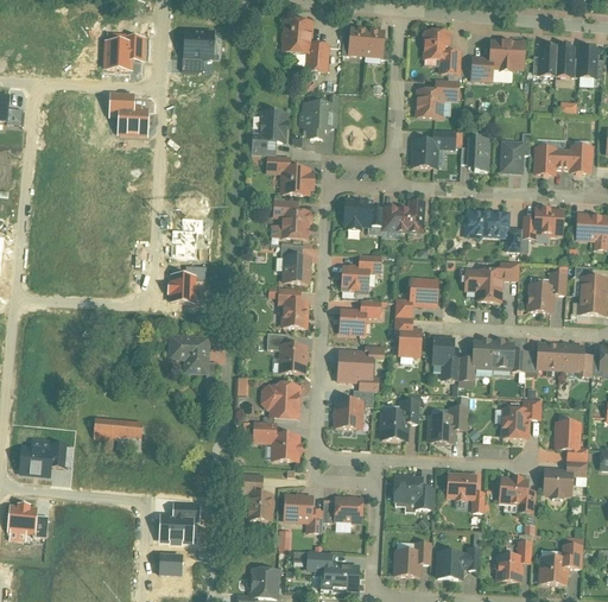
[(311,21),(286,20),(285,31),(283,32),(283,40),(284,42),(283,50),(308,52),(309,52),(310,43),(311,21)]
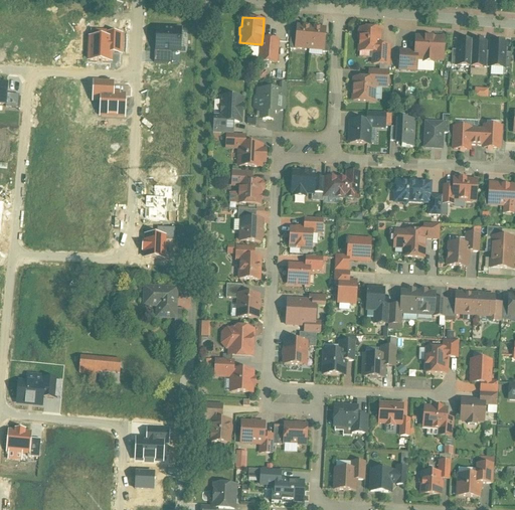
[(316,23),(307,22),(307,24),(298,23),(297,29),(296,44),(322,46),(323,46),(324,31),(325,25),(315,24),(316,23)]
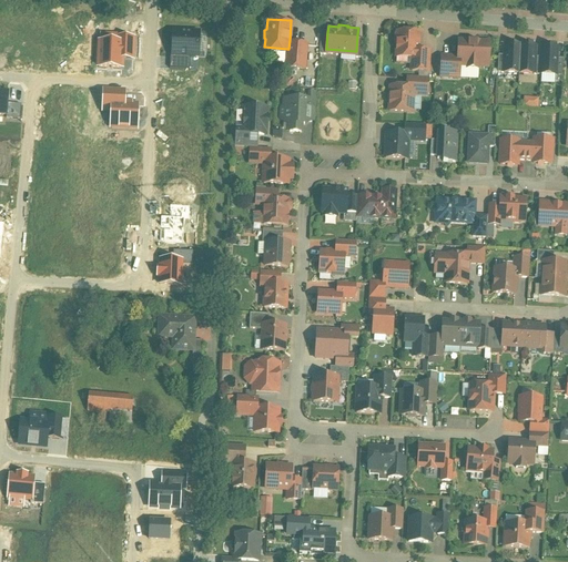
[(418,30),(397,29),(396,31),(395,39),(397,41),(396,53),(412,54),(417,54),(418,48),(418,30)]
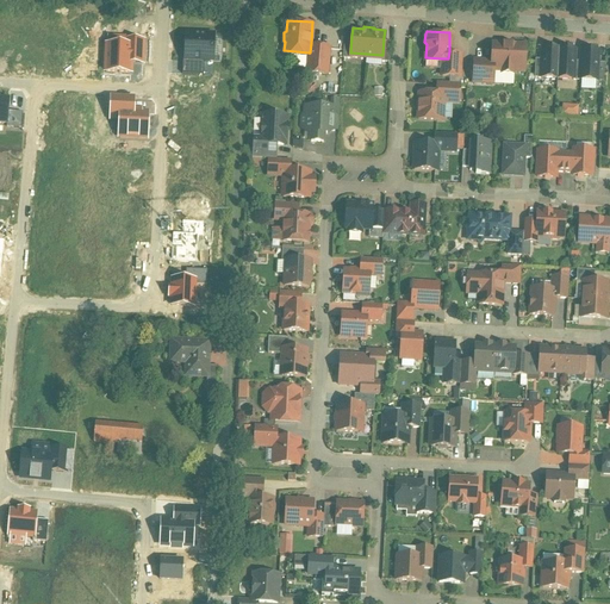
[(391,38),(384,37),(383,55),(381,55),(381,57),(390,58),(391,38)]
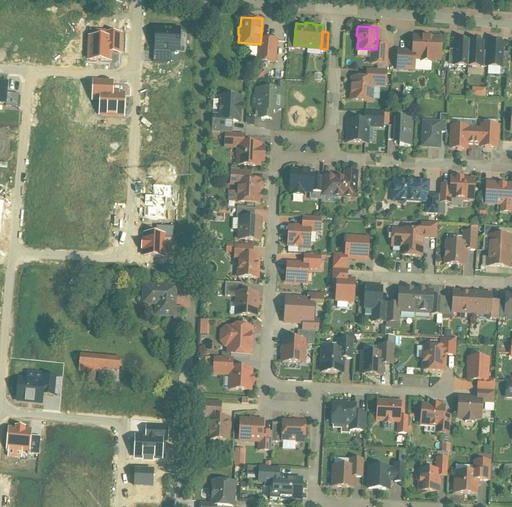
[(441,35),(414,33),(413,49),(413,55),(414,55),(421,56),(421,58),(431,58),(431,56),(439,57),(441,35)]
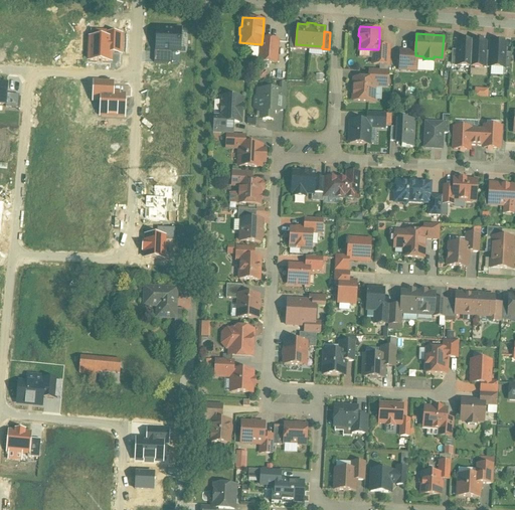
[(278,38),(263,36),(262,44),(261,44),(260,58),(277,59),(278,38)]
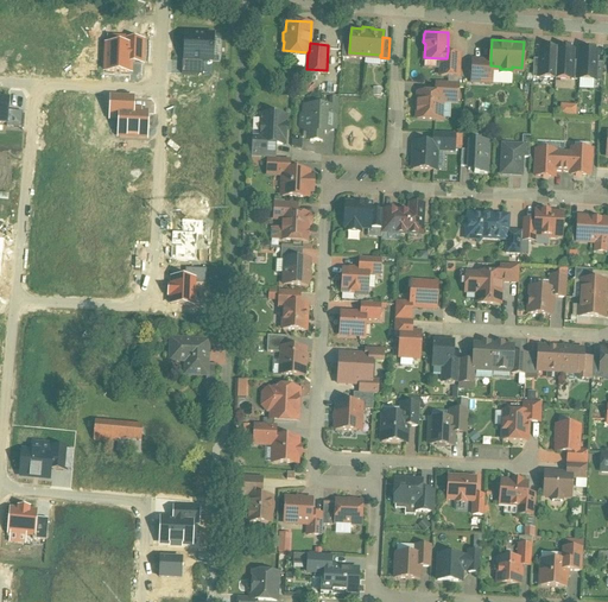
[(557,45),(540,44),(540,55),(539,73),(540,73),(556,74),(557,45)]
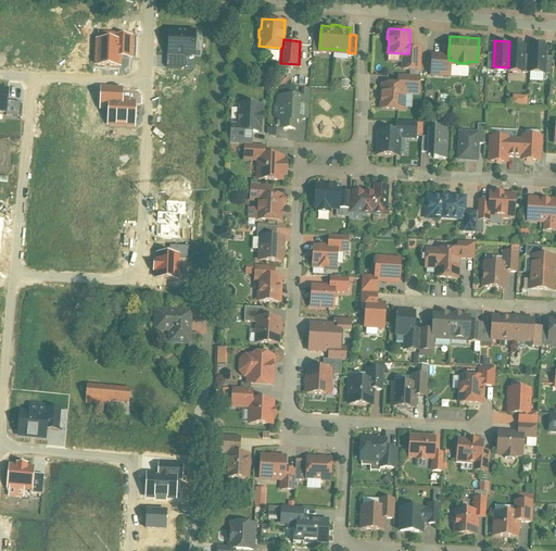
[(523,42),(509,41),(508,67),(521,69),(522,69),(523,52),(523,42)]
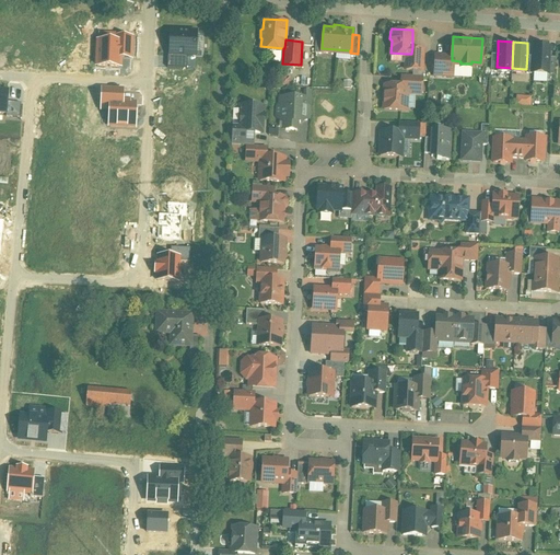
[(549,44),(534,43),(534,53),(533,69),(547,70),(548,70),(548,54),(549,44)]
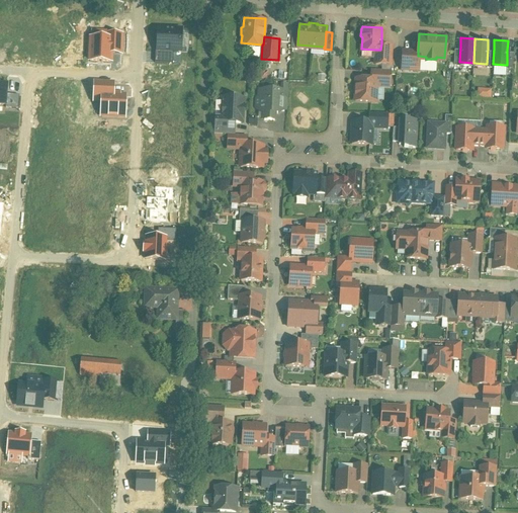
[(391,44),(381,44),(380,50),(375,50),(375,61),(391,62),(391,44)]
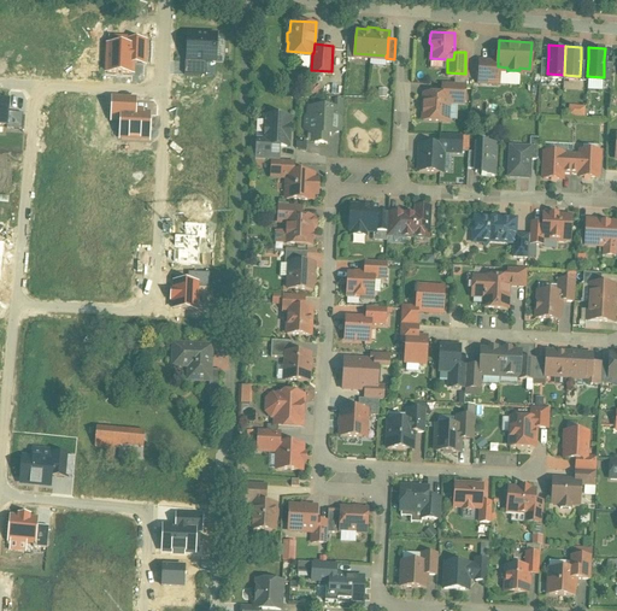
[(498,59),(480,58),(479,80),(498,81),(499,66),(498,66),(498,59)]
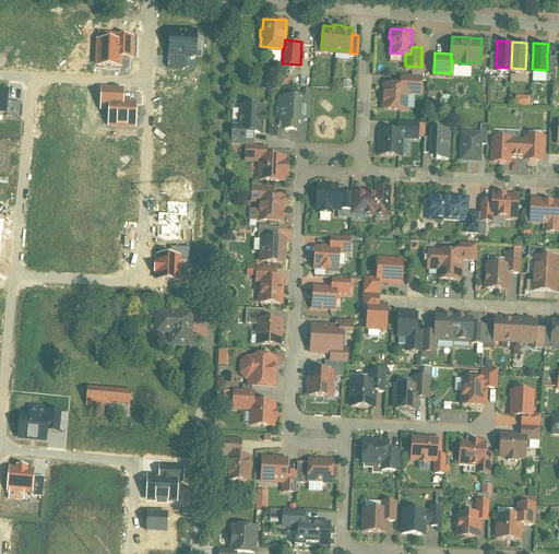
[(420,74),(401,72),(401,83),(406,83),(406,89),(419,90),(420,74)]
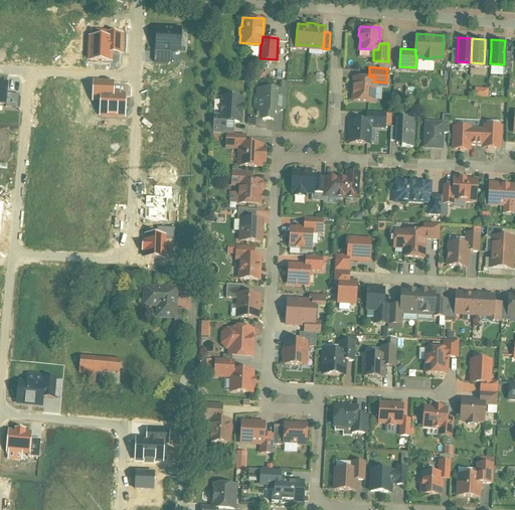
[(369,76),(354,75),(354,83),(353,85),(352,90),(353,91),(353,98),(373,99),(374,81),(374,76),(369,76)]
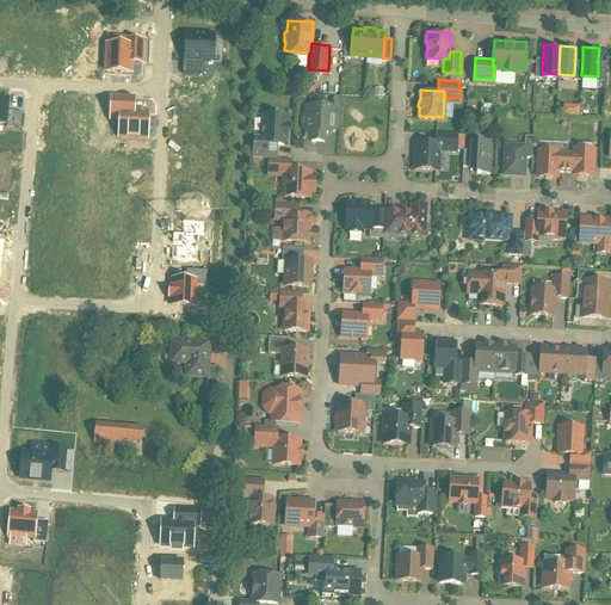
[(328,104),(307,103),(306,112),(302,112),(302,122),(308,129),(312,129),(312,137),(323,139),(323,130),(327,130),(328,104)]
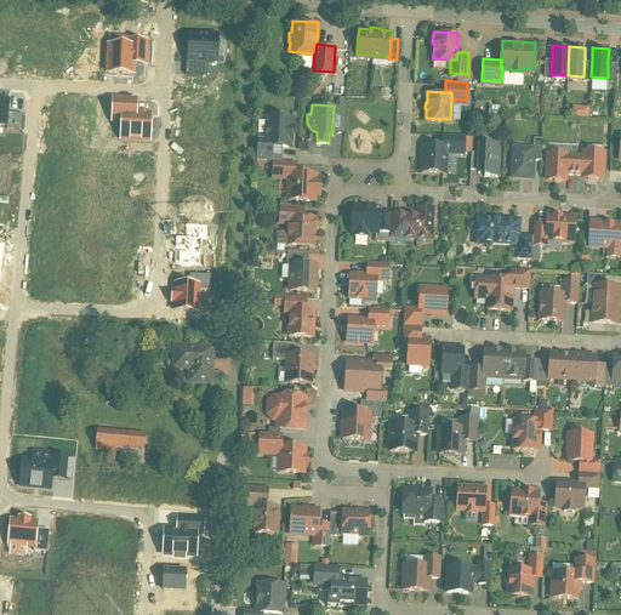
[(291,115),(267,114),(266,138),(266,142),(280,143),(290,143),(291,115)]
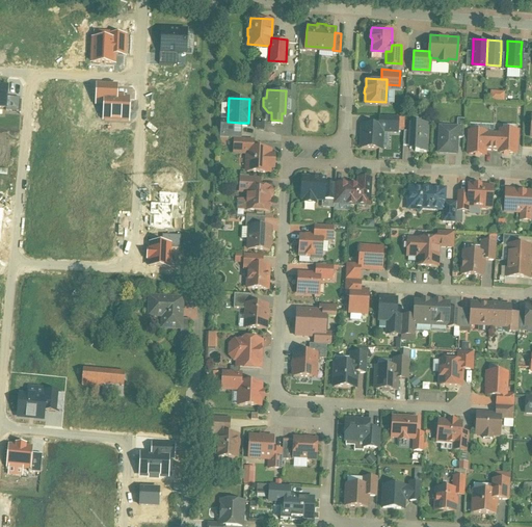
[(398,113),(379,112),(378,123),(382,123),(381,128),(397,129),(398,113)]
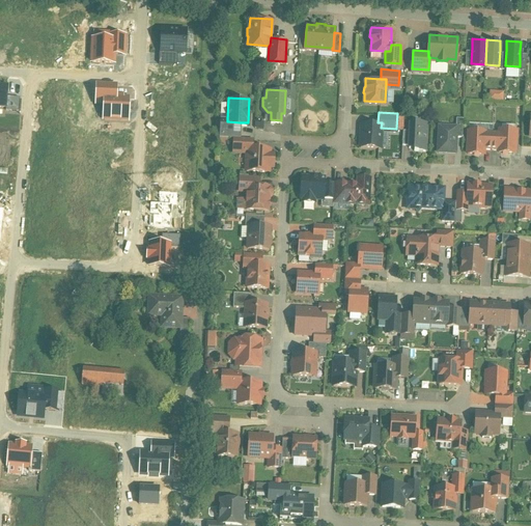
[(240,122),(227,121),(227,118),(222,118),(221,134),(234,135),(239,135),(240,122)]
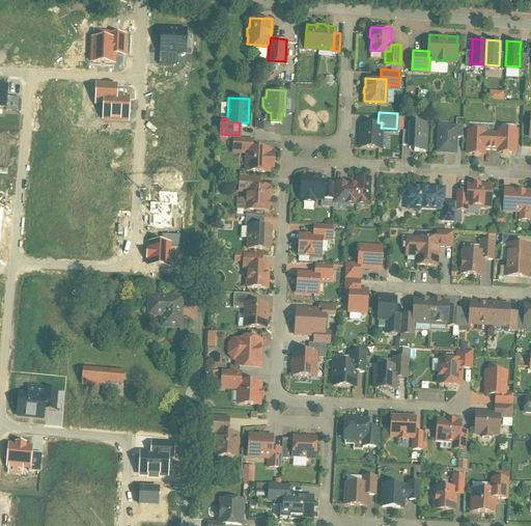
[(426,121),(410,120),(410,128),(409,142),(409,145),(414,145),(414,147),(425,148),(426,121)]
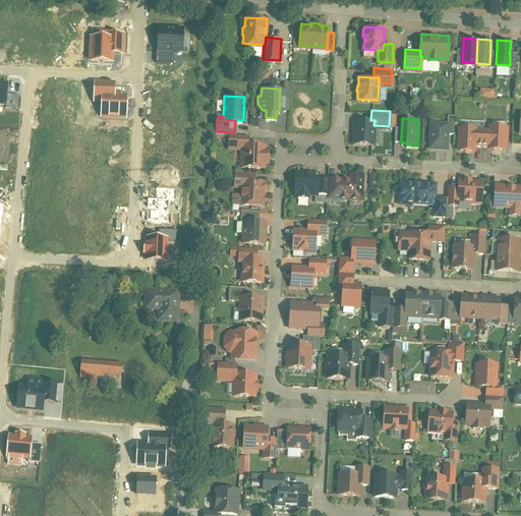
[(370,120),(355,119),(353,141),(372,142),(373,125),(374,120),(370,120)]
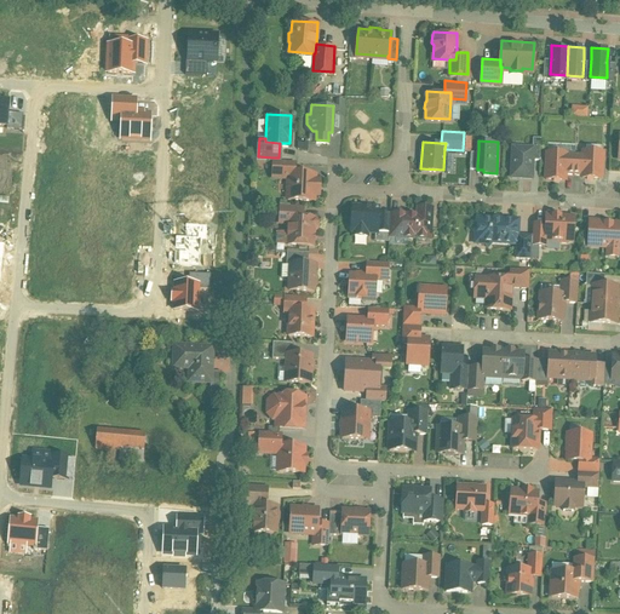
[(532,145),(512,144),(511,173),(532,174),(532,156),(533,145),(532,145)]
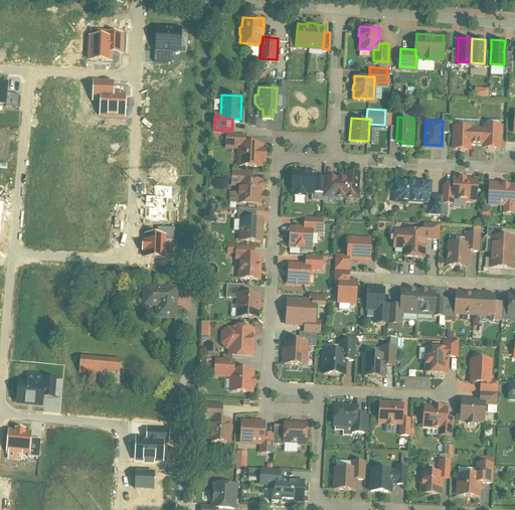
[(500,124),(484,123),(484,126),(483,142),(483,144),(499,145),(500,124)]
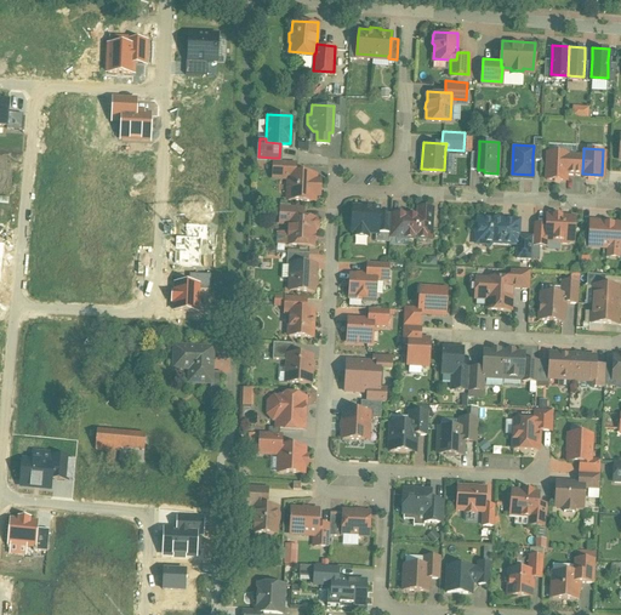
[(567,152),(548,151),(547,176),(565,177),(565,170),(567,152)]
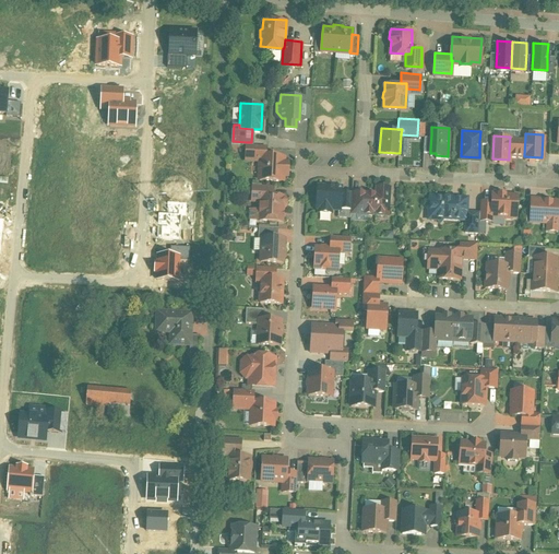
[(518,137),(510,137),(509,153),(516,154),(518,137)]
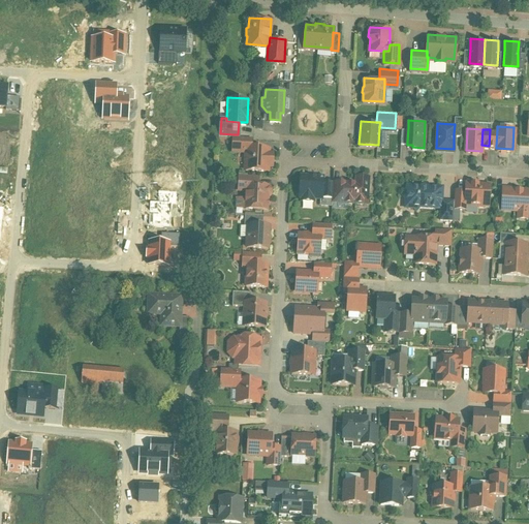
[(497,129),(490,129),(489,146),(496,146),(497,129)]
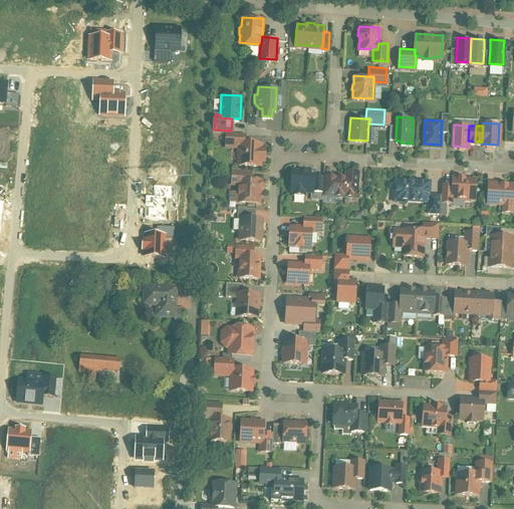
[(231,131),(227,131),(226,143),(240,144),(240,142),(244,142),(245,132),(231,131)]
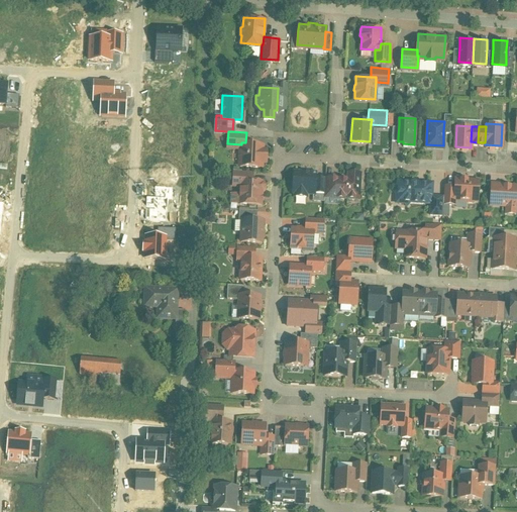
[(245,142),(241,142),(241,144),(240,164),(262,165),(262,160),(266,160),(267,148),(262,148),(263,143),(245,142)]
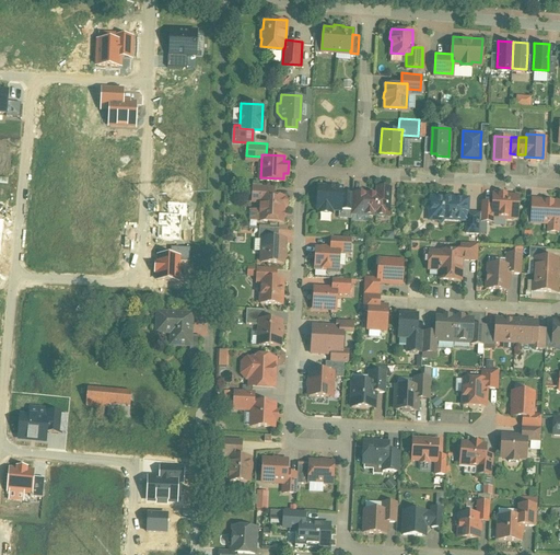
[(273,184),(254,184),(253,197),(259,198),(259,194),(272,195),(273,184)]
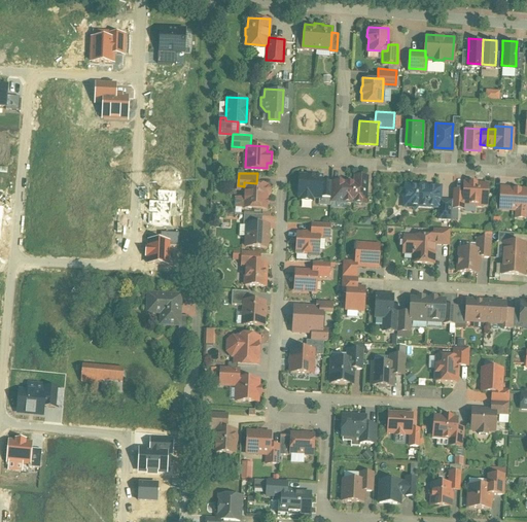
[(321,174),(300,173),(300,182),(297,183),(296,190),(299,192),(299,194),(301,194),(301,197),(302,197),(311,197),(311,198),(312,198),(312,195),(320,195),(321,194),(321,178),(321,174)]
